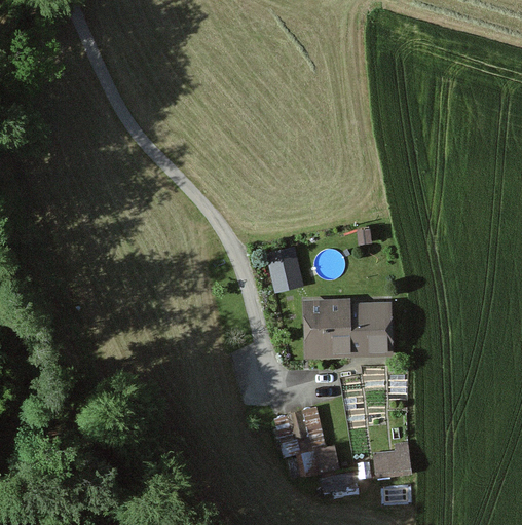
[(266,256),(274,293),(299,287),(291,250),(266,256)]
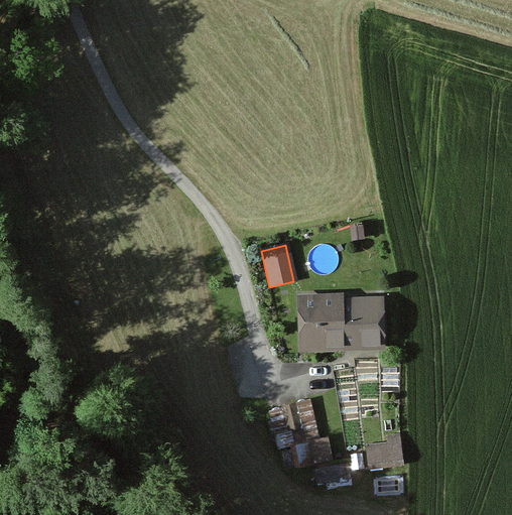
[(294,297),(295,352),(386,351),(385,296),(294,297)]
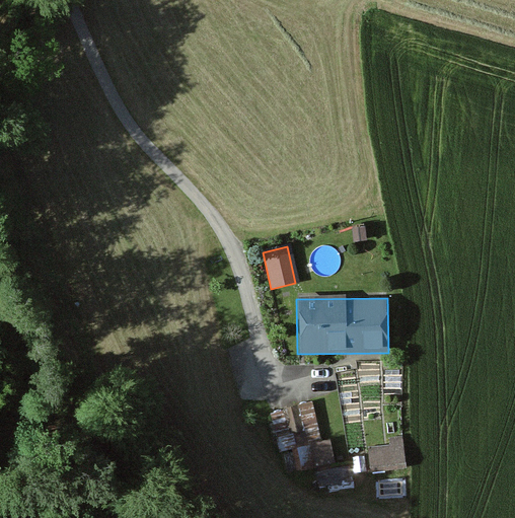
[(312,399),(272,403),(279,464),(332,459),(329,434),(316,436),(312,399)]
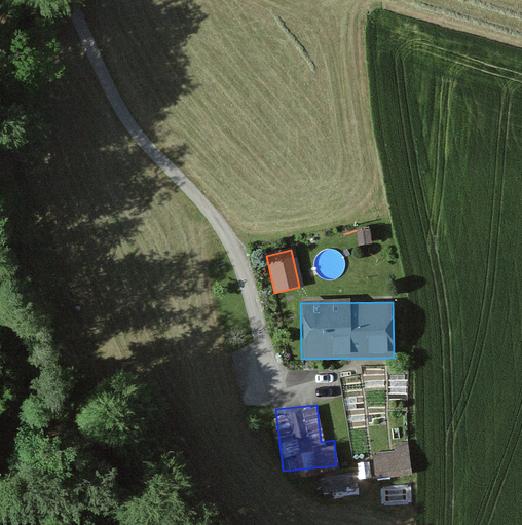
[(407,441),(369,444),(372,472),(410,467),(407,441)]
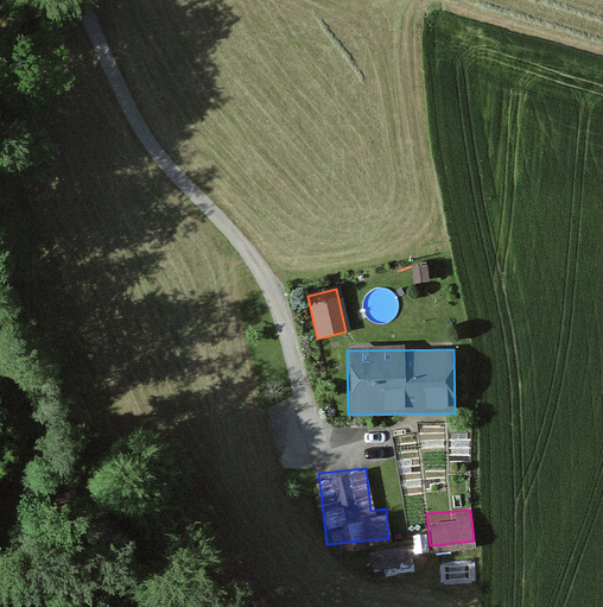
[(410,544),(367,547),(368,567),(410,564),(410,544)]
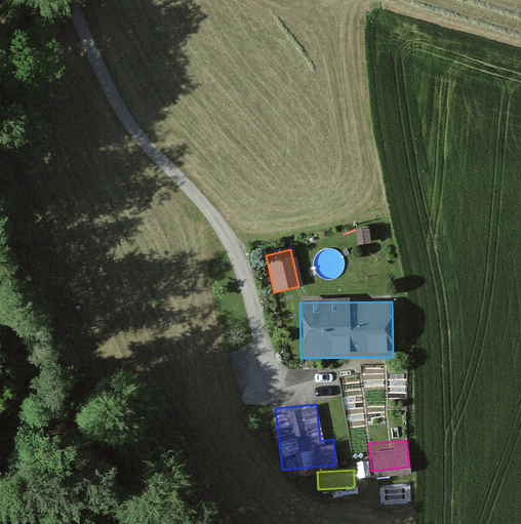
All buildings are outlined.
